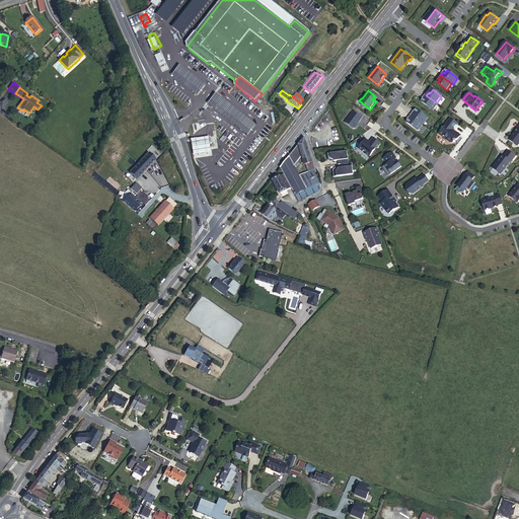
[(433,110),(438,103),(437,102),(436,102),(426,95),(424,98),(426,99),(424,100),(423,102),(433,110)]
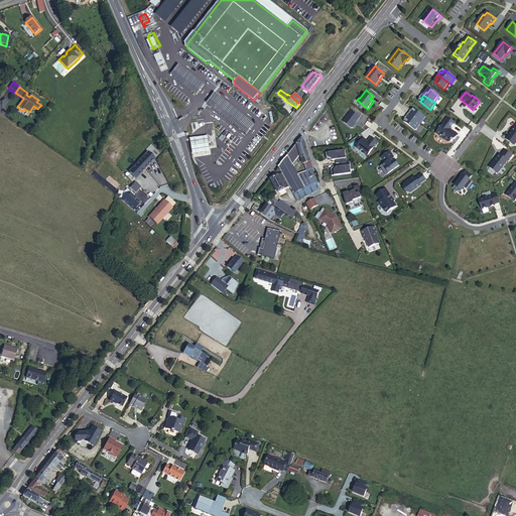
[(413,113),(411,112),(409,115),(420,123),(425,117),(415,110),(414,112),(413,113)]
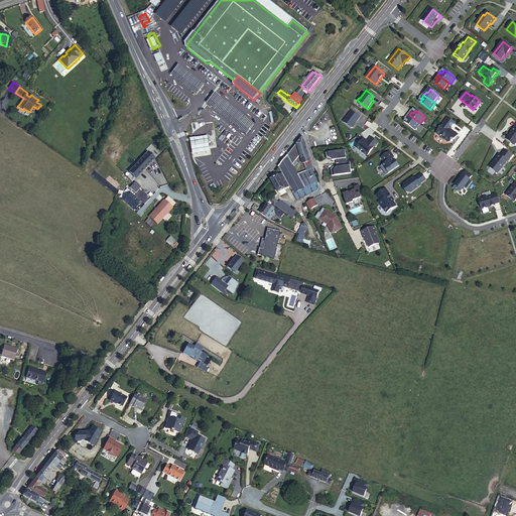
[(355,122),(357,120),(360,117),(352,111),(344,122),(351,127),(353,127),(355,124),(355,122)]
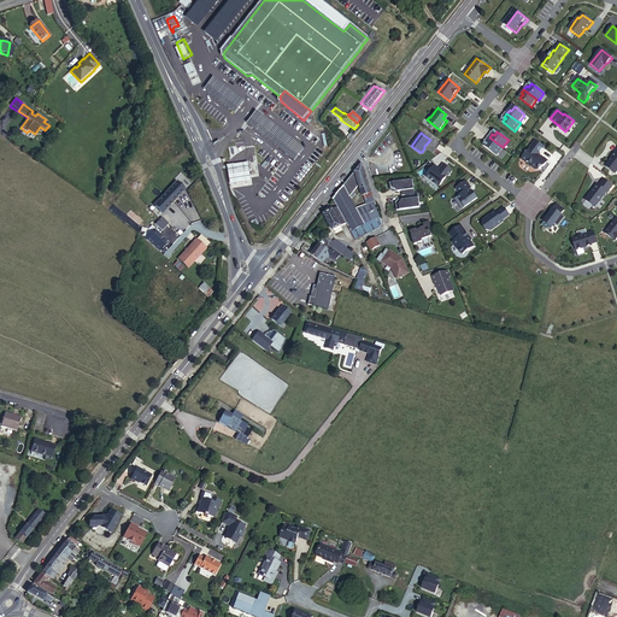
[(489,137),(486,141),(488,142),(487,145),(485,146),(497,156),(503,147),(489,137)]
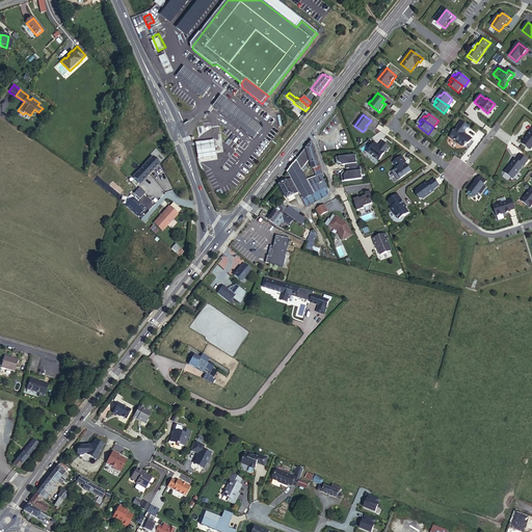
[(470,127),(461,122),(457,128),(455,132),(454,131),(450,137),(454,140),(454,139),(459,142),(458,143),(462,147),(468,145),(468,144),(469,144),(472,139),(468,136),(467,136),(464,135),(464,134),(464,133),(470,127)]
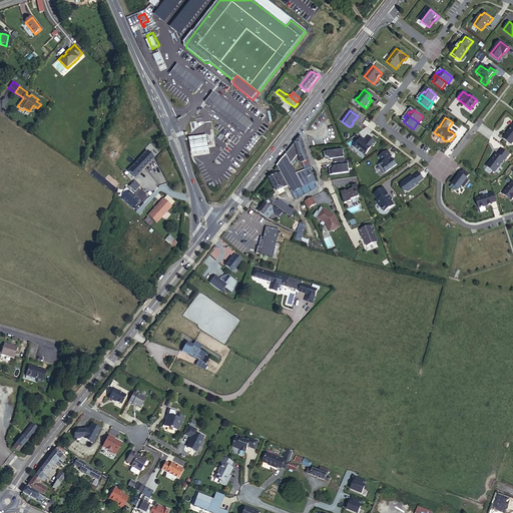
[(512,127),(510,132),(504,139),(511,145),(512,144),(512,127)]
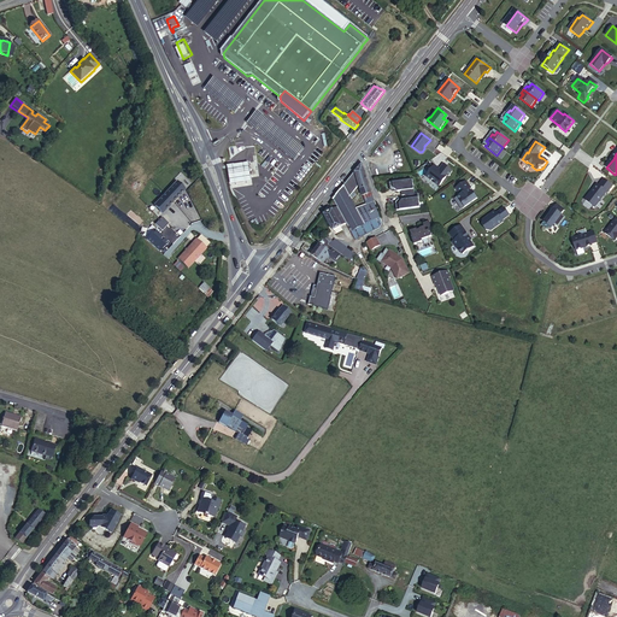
[(239,164),(229,166),(230,176),(241,175),(252,172),(251,163),(239,164)]
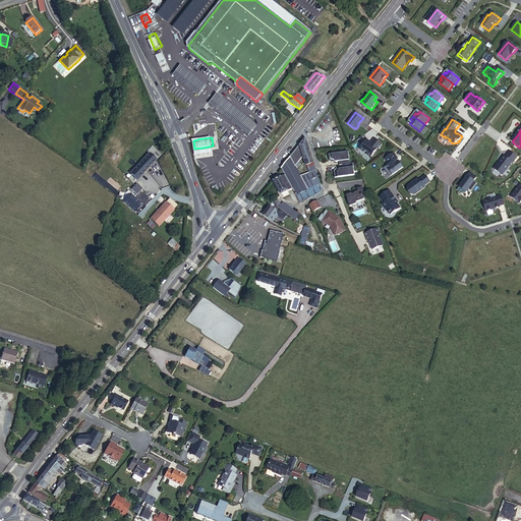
[(313,164),(305,138),(299,146),(306,166),(307,166),(313,164)]
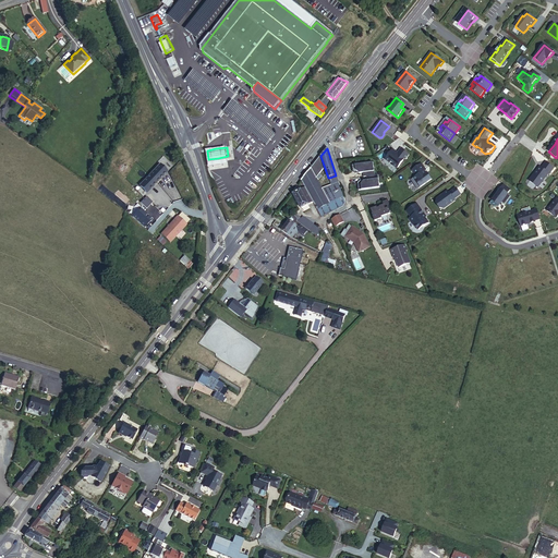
[(396,150),(393,149),(386,159),(390,162),(391,162),(395,165),(393,166),(398,169),(405,158),(405,159),(410,155),(401,148),(398,153),(397,155),(395,153),(396,150)]
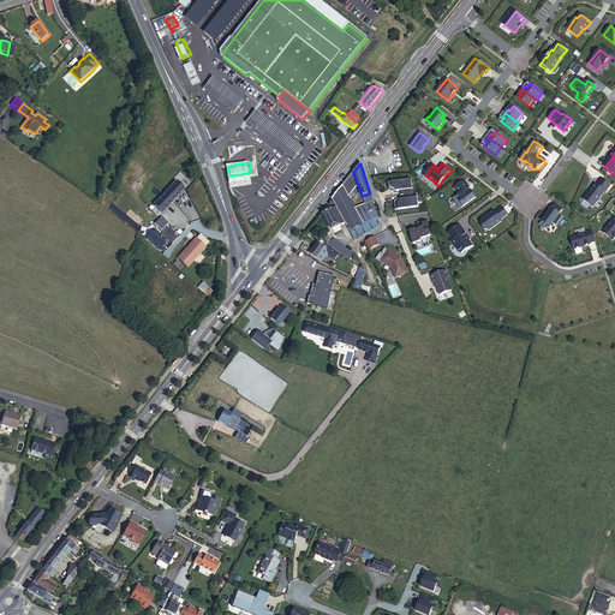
[(363,224),(350,231),(380,219),(371,197),(370,193),(363,196),(362,196),(353,172),(342,186),(363,224)]
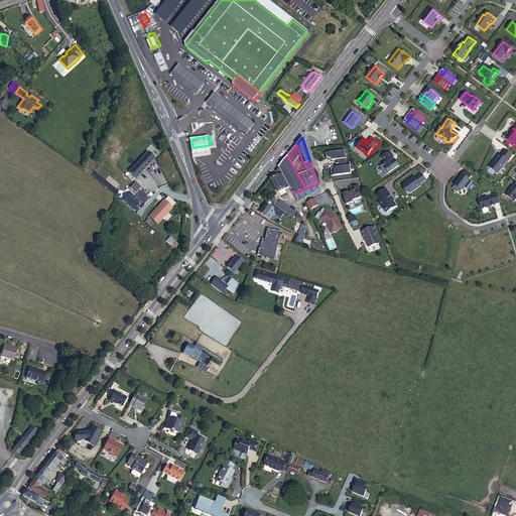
[(148,151),(129,171),(135,178),(154,157),(148,151)]
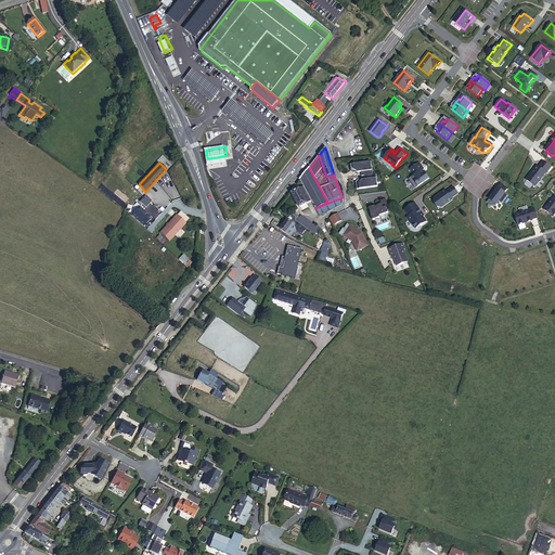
[(353,170),(358,173),(361,173),(361,177),(364,177),(365,180),(362,181),(359,184),(356,185),(357,191),(377,188),(376,175),(372,176),(371,163),(350,166),(350,171),(353,170)]
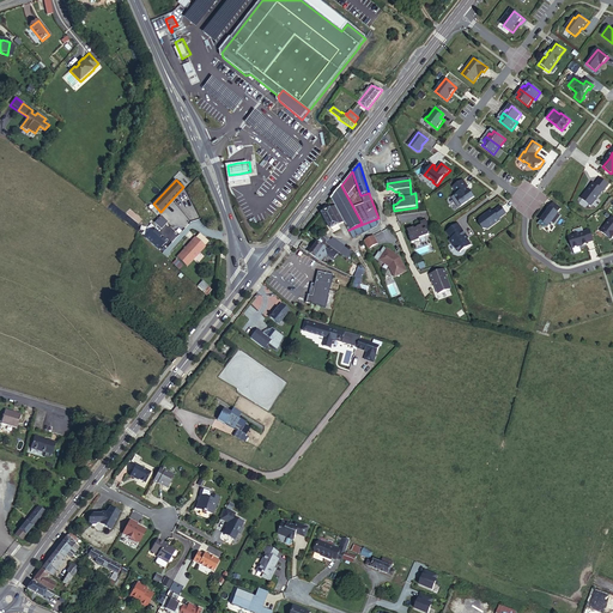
[(451,187),(463,202),(471,198),(468,195),(472,193),(473,195),(480,190),(473,181),(466,186),(462,180),(451,187)]
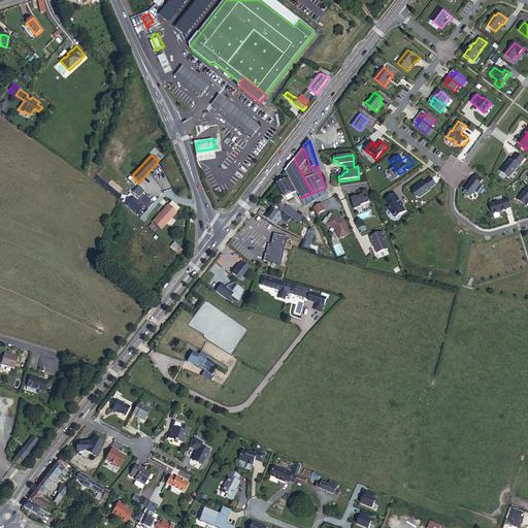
[(506,167),(503,172),(513,179),(522,166),(521,165),(525,160),(518,155),(514,160),(513,159),(507,165),(508,166),(507,168),(506,167)]
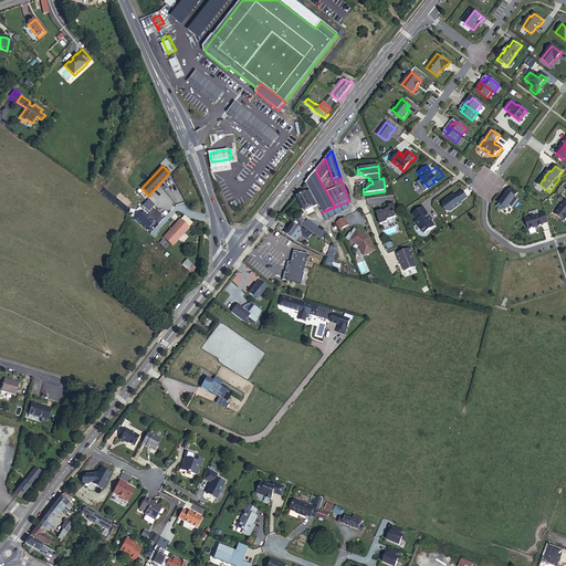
[(334,206),(315,171),(305,184),(310,190),(317,206),(322,212),(334,206)]
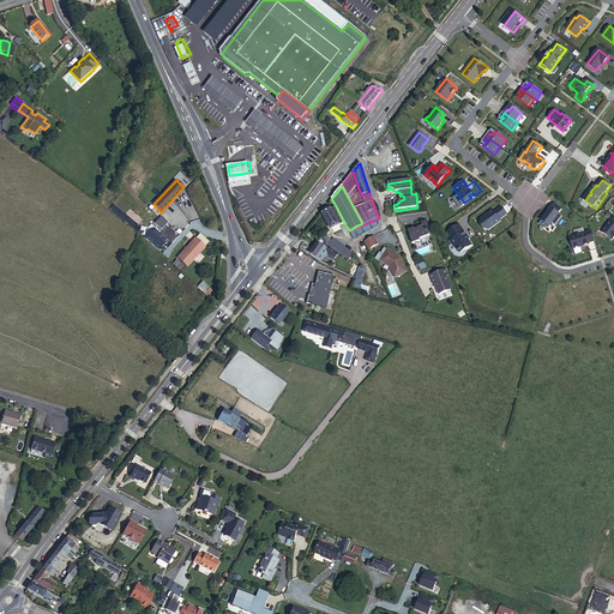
[(554,204),(551,209),(552,210),(548,215),(547,214),(540,224),(547,230),(552,229),(557,226),(559,228),(565,218),(561,216),(565,211),(554,204)]
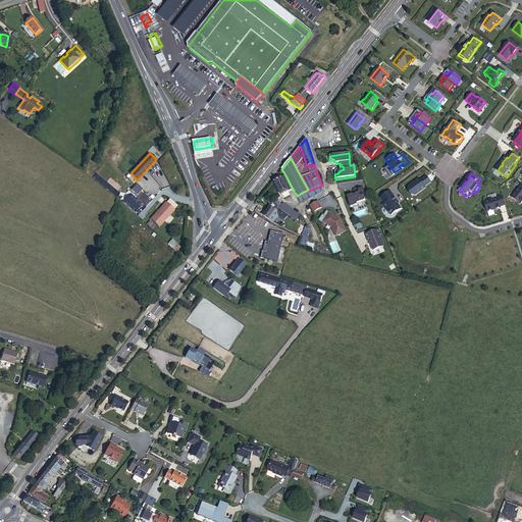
[(293,190),(285,175),(274,181),(281,195),(293,190)]
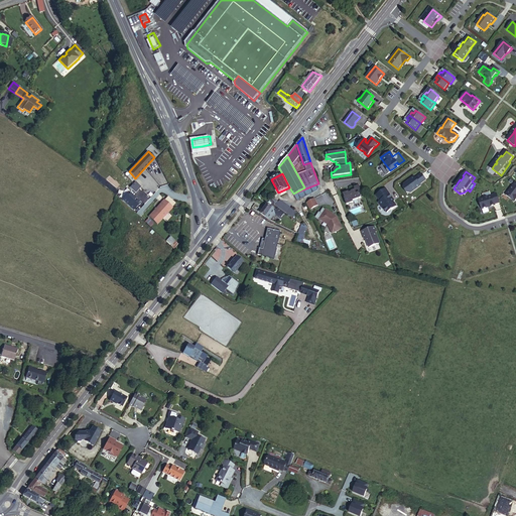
[(404,183),(404,187),(407,192),(411,192),(421,185),(420,184),(426,179),(422,173),(415,178),(414,176),(404,183)]
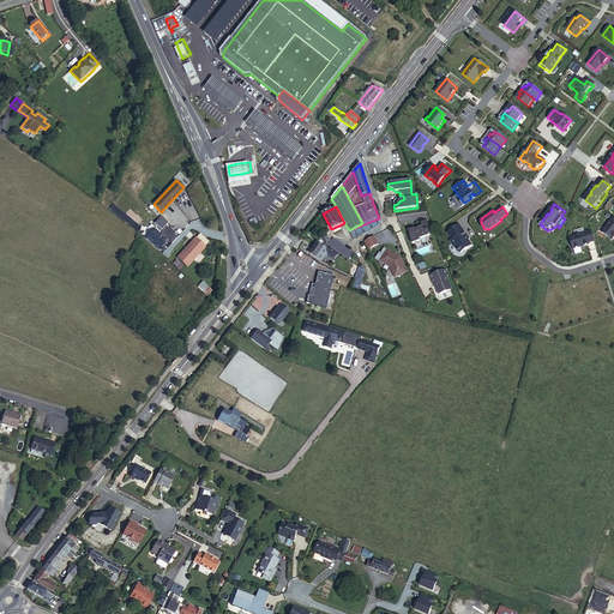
[(613,217),(613,218),(603,232),(613,240),(613,239),(613,217)]
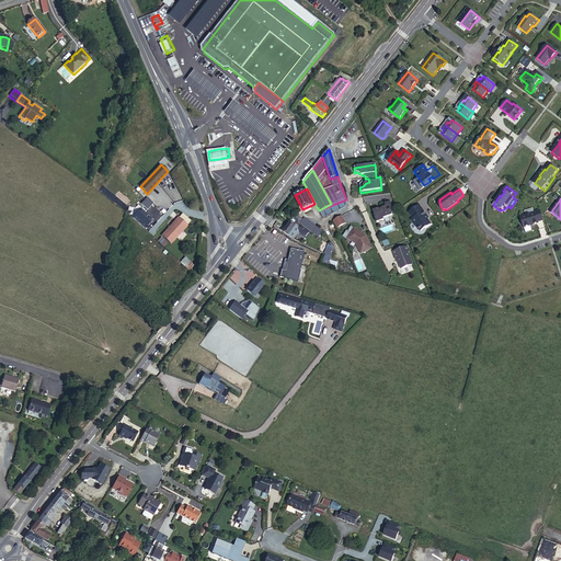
[(347,203),(346,199),(319,210),(323,219),(345,207),(347,203)]
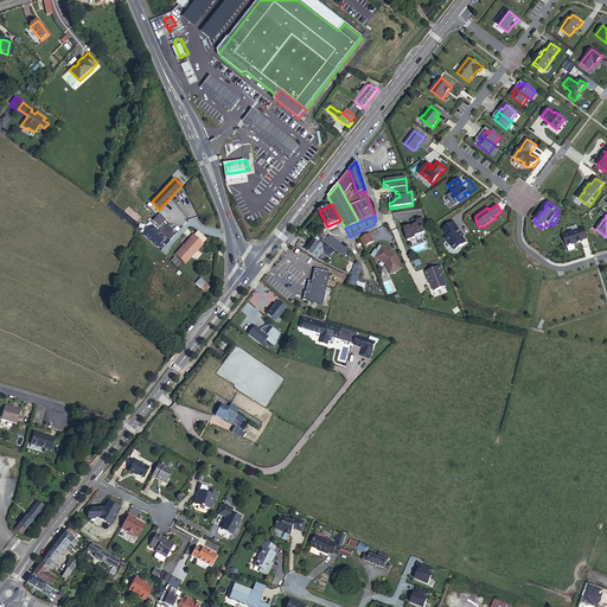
[(426,230),(421,218),(415,221),(416,224),(413,227),(410,228),(409,227),(403,229),(404,234),(407,242),(415,238),(414,237),(425,234),(423,231),(426,230)]
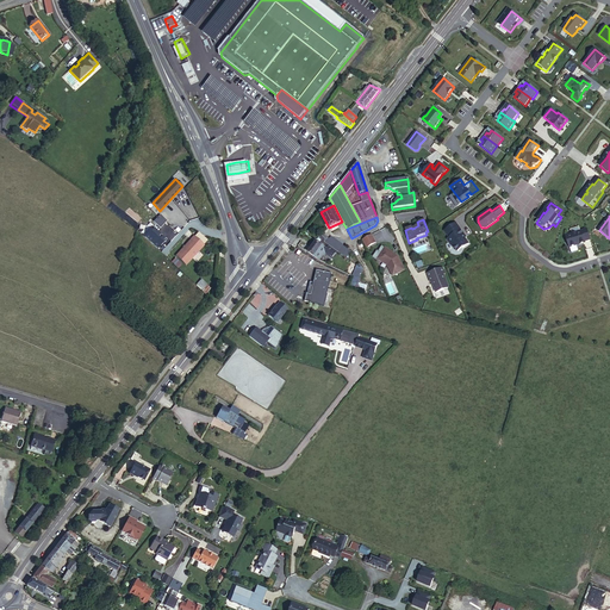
[(455,223),(443,231),(448,238),(447,240),(452,247),(453,247),(456,251),(461,248),(461,249),(468,244),(464,238),(465,237),(460,230),(455,223)]
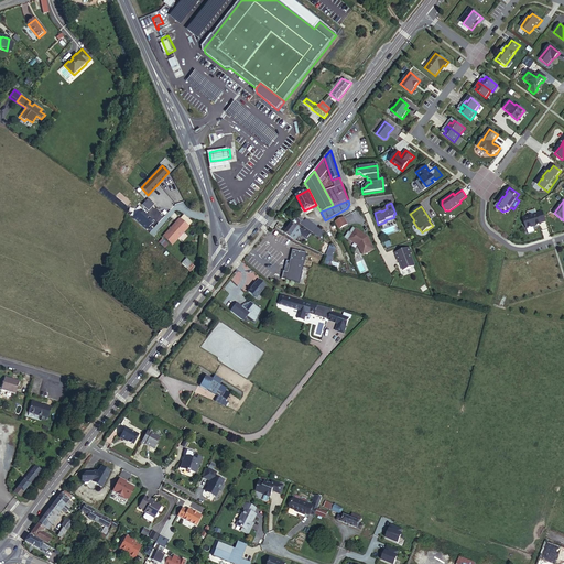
[(144,207),(133,219),(145,230),(156,218),(144,207)]
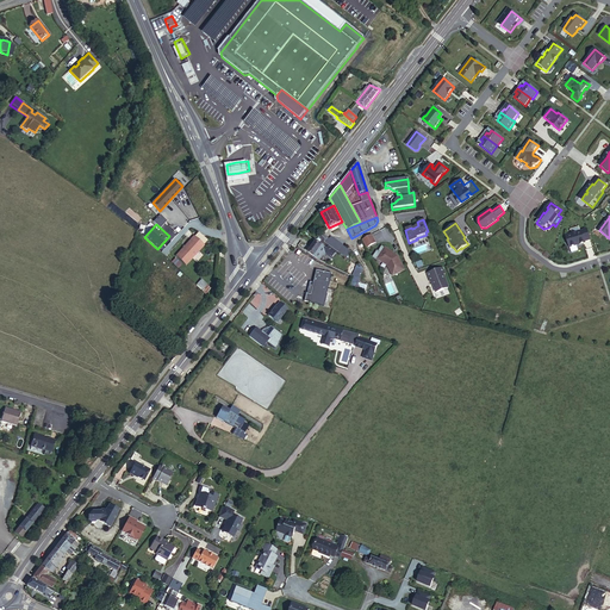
[(589,229),(566,236),(570,248),(577,246),(577,244),(579,244),(579,246),(586,243),(586,242),(591,241),(589,229)]
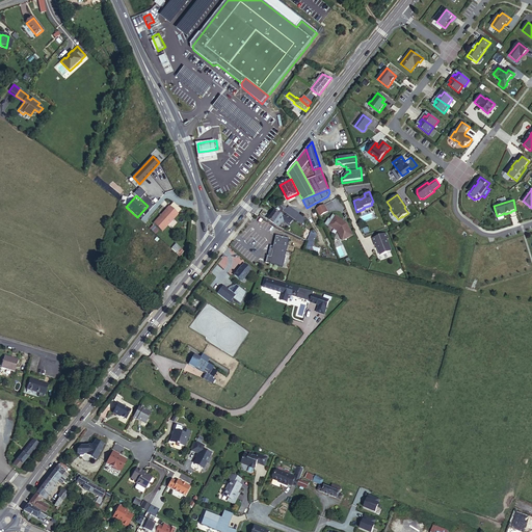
[(327,212),(324,205),(317,209),(321,216),(327,212)]
